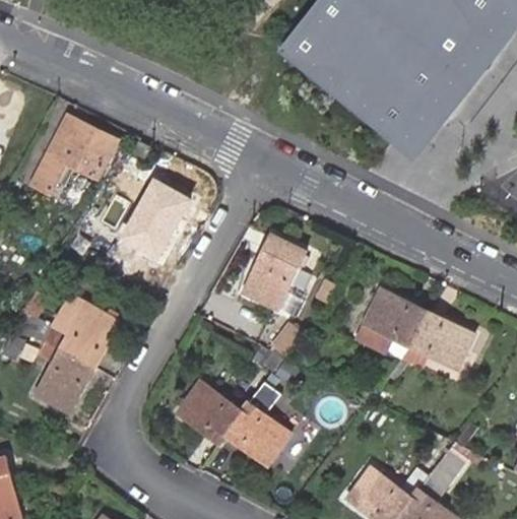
[(324,0),(286,49),(394,135),(417,111),(444,122),(478,67),(500,68),(516,38),(516,0),(324,0)]
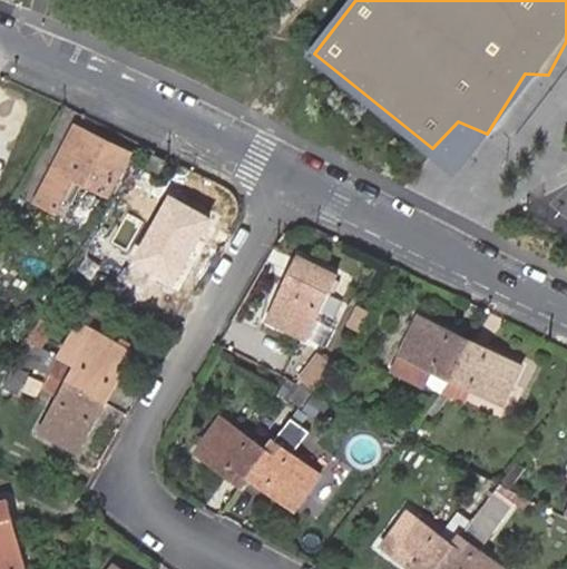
[(72,124),(48,173),(36,196),(56,206),(68,183),(71,176),(106,193),(127,150),(72,124)]
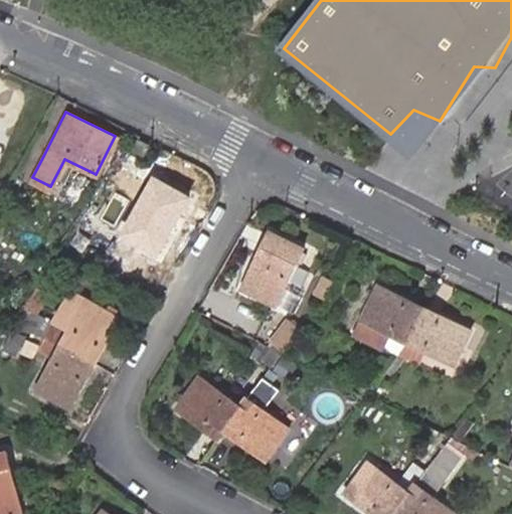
[(147,142),(138,137),(131,149),(141,154),(147,142)]
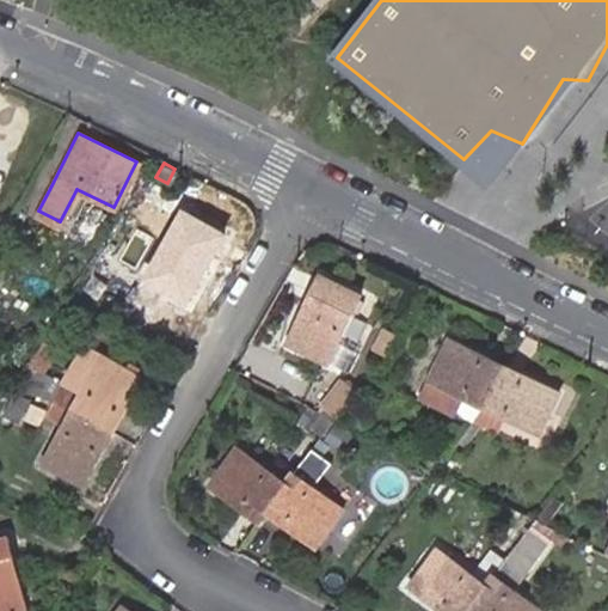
[(222,236),(184,213),(147,279),(185,300),(222,236)]
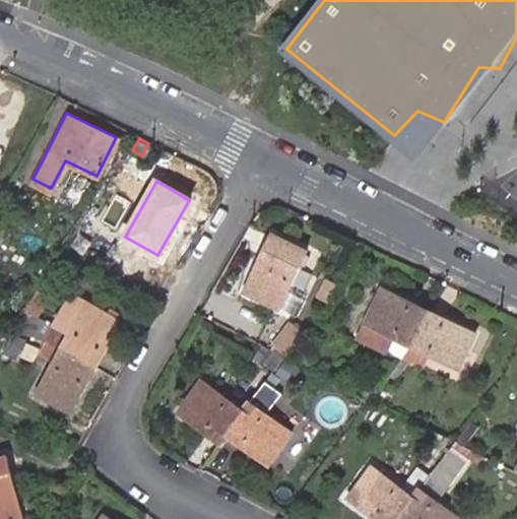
[(302,247),(267,228),(235,282),(270,301),(302,247)]
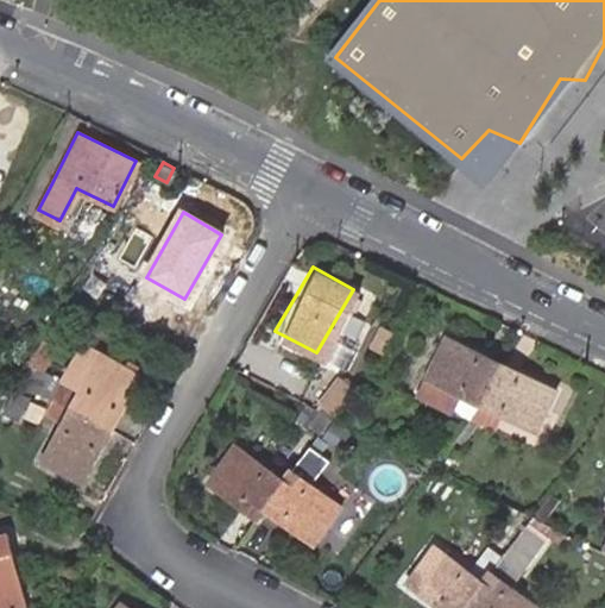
[(363,344),(376,350),(388,327),(375,320),(363,344)]
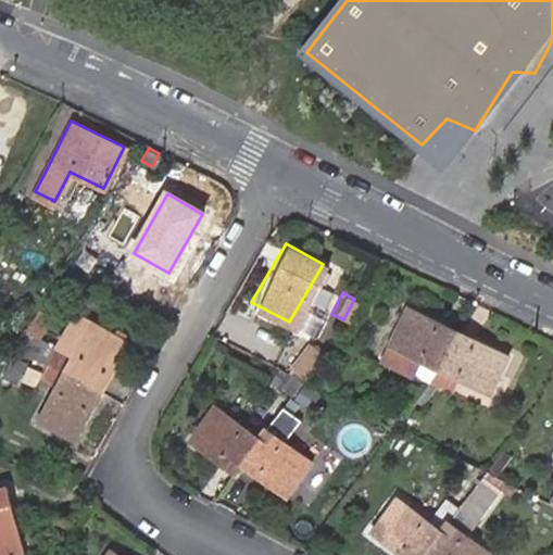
[(409,374),(423,381),(435,364),(453,328),(404,303),(385,342),(416,357),(409,374)]
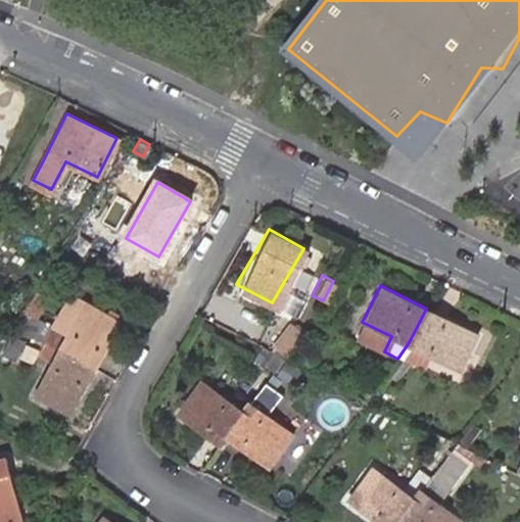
[(45,301),(30,293),(15,317),(31,325),(45,301)]
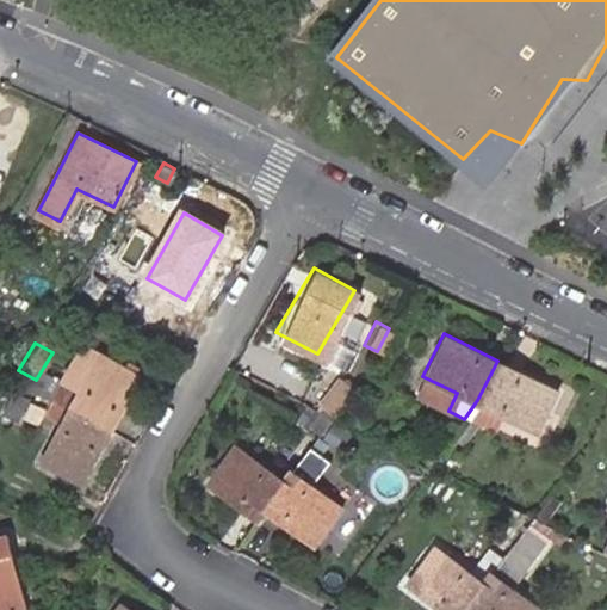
[(82,344),(53,395),(54,396),(110,430),(140,377),(82,344)]
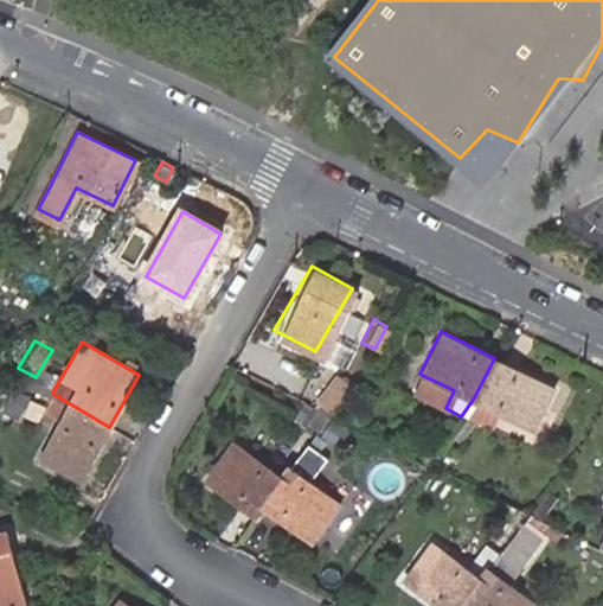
[(474,397),(461,416),(483,427),(493,409),(526,427),(547,383),(494,358),(474,397)]
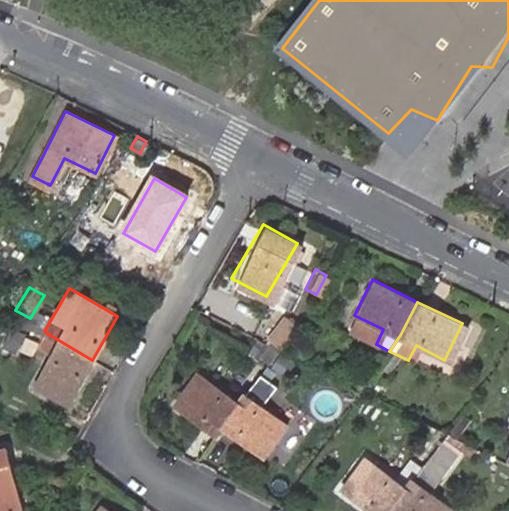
[(383,329),(354,315),(347,330),(376,344),(383,329)]
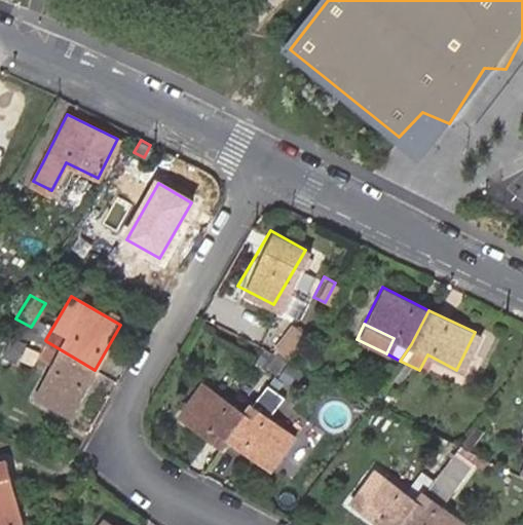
[(25,337),(12,330),(0,349),(12,358),(25,337)]
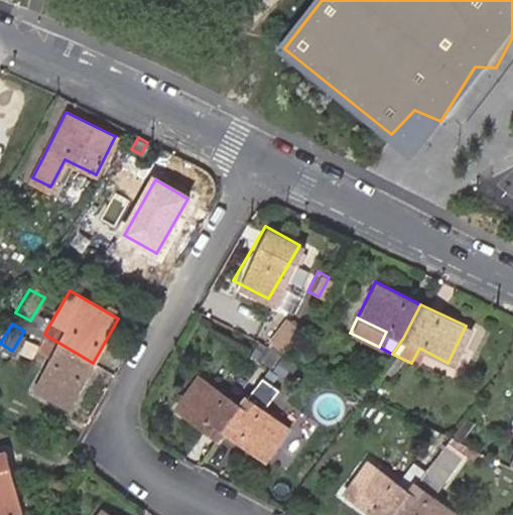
[(279,330),(267,346),(279,352),(290,337),(279,330)]
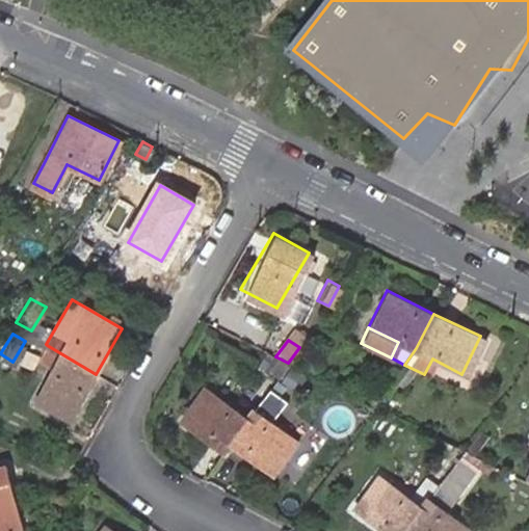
[(69,420),(96,374),(47,345),(37,360),(53,369),(34,400),(69,420)]
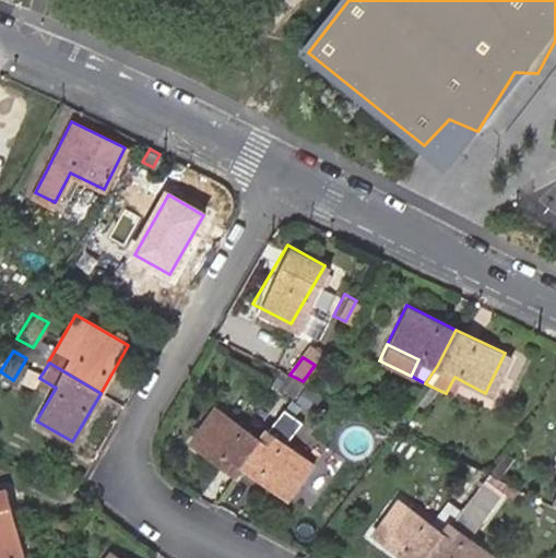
[(290,375),(278,369),(265,388),(286,403),(303,381),(290,375)]
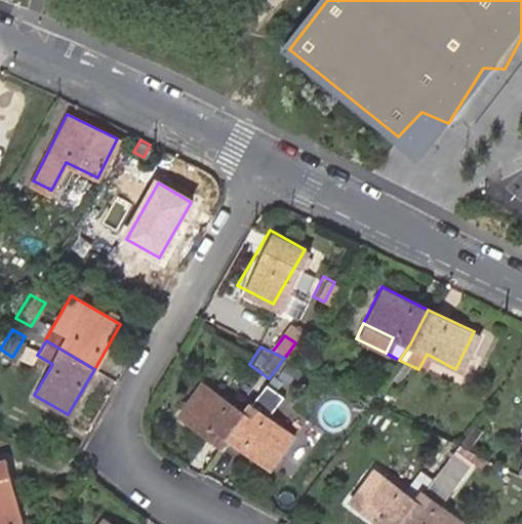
[(171,424),(213,454),(218,448),(218,447),(221,445),(243,414),(201,383),(171,424)]
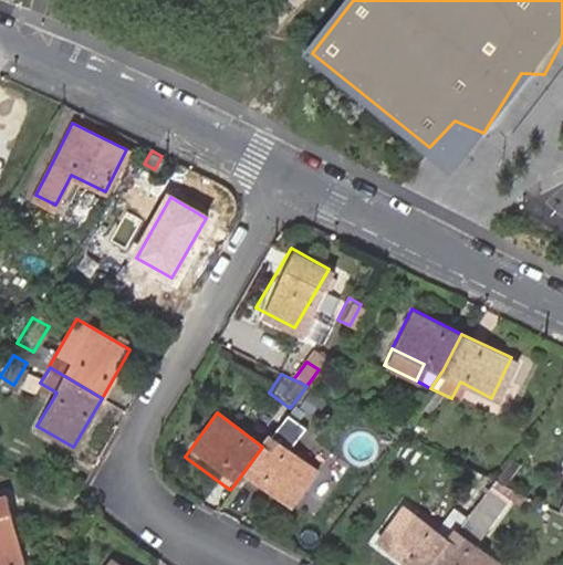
[(238,480),(236,482),(283,516),(318,471),(270,436),(262,446),(262,447),(238,480)]
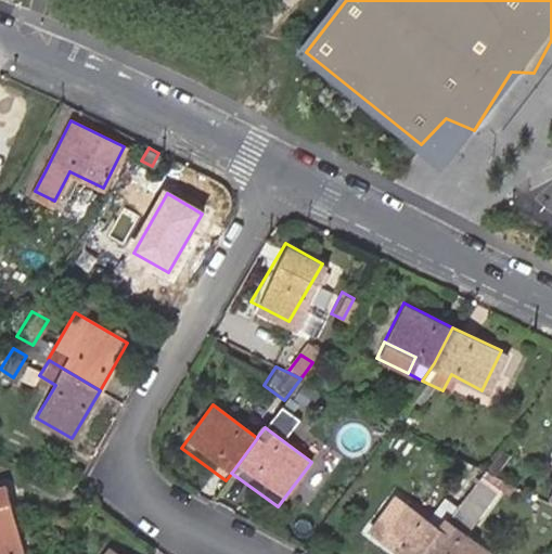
[(370,529),(401,553),(420,553),(421,553),(421,552),(452,511),(478,476),(465,466),(433,511),(401,487),(370,529)]
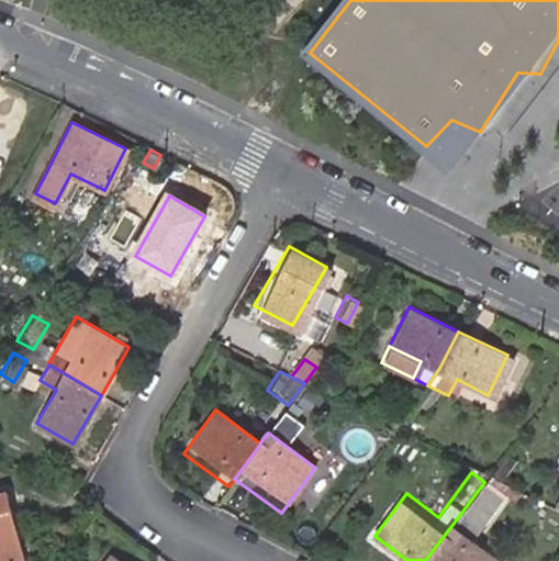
[(0,560),(24,560),(8,493),(0,494),(0,560)]
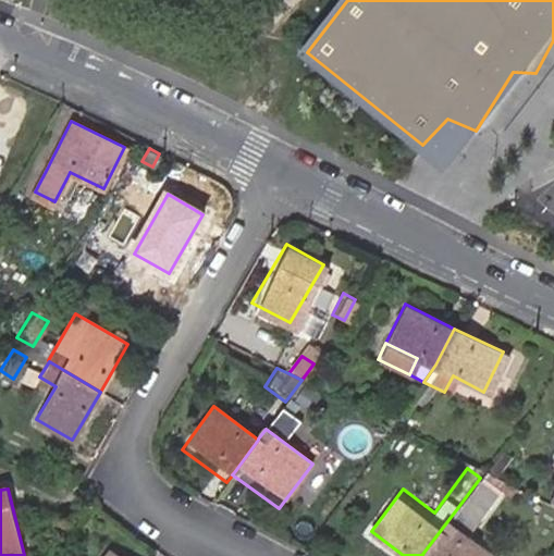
[(454,513),(422,554),(425,555),(489,555),(497,544),(454,513)]
